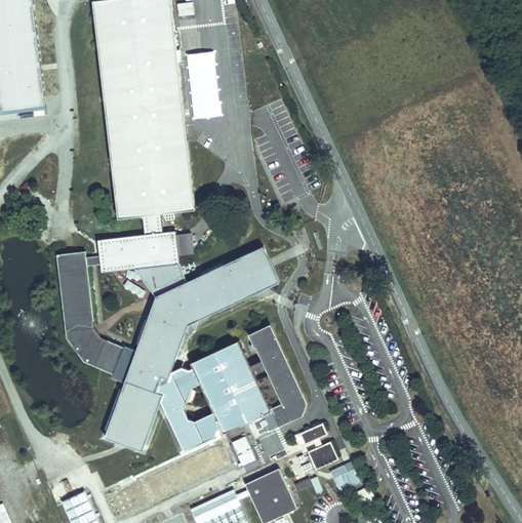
[(168,373),(168,377),(154,371),(153,373),(134,362),(128,360),(131,351),(99,337),(92,326),(85,265),(97,264),(98,271),(174,262),(170,230),(161,231),(159,215),(193,211),(167,0),(139,0),(93,5),(118,220),(143,217),(145,234),(94,239),(96,257),(84,259),(83,250),(54,253),(64,337),(79,357),(121,375),(125,365),(131,368),(138,373),(150,378),(149,381),(158,386),(156,393),(183,452),(215,438),(214,433),(219,430),(223,435),(252,421),(258,437),(300,417),(306,406),(270,328),(250,337),(269,376),(257,381),(240,342),(191,364),(193,369),(189,371),(183,367),(168,373)]
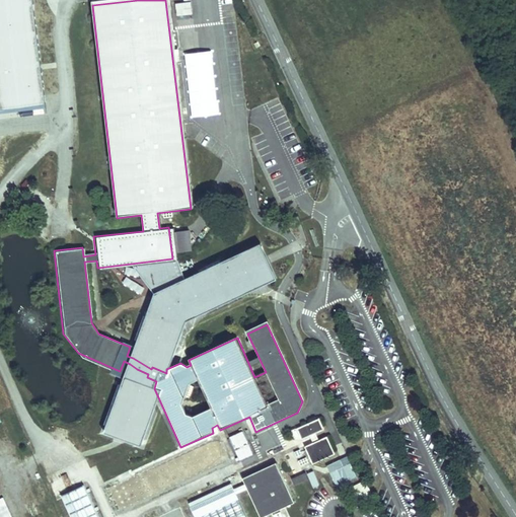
[(318,422),(295,432),(300,443),(322,433),(318,422)]
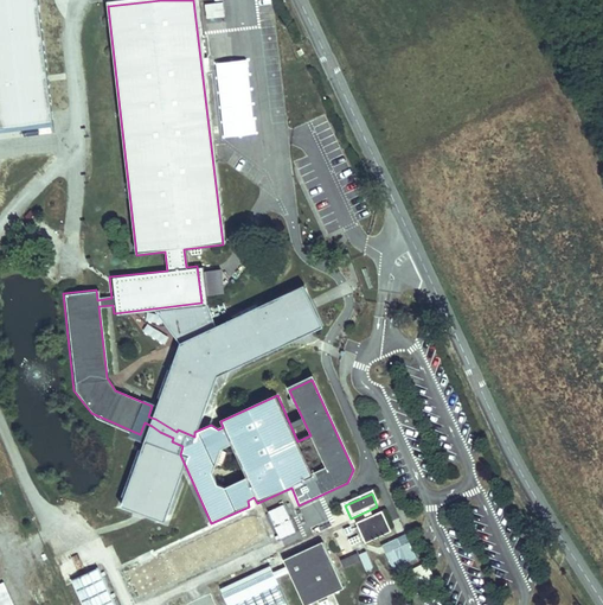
[(293,535),(281,505),(264,513),(276,542),(293,535)]
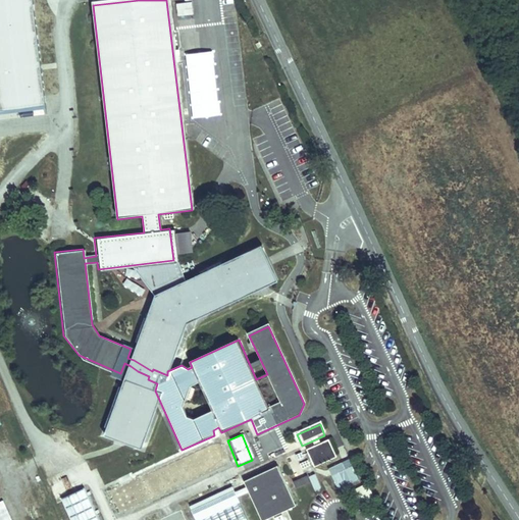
[(229,464),(219,440),(140,476),(150,500),(229,464)]
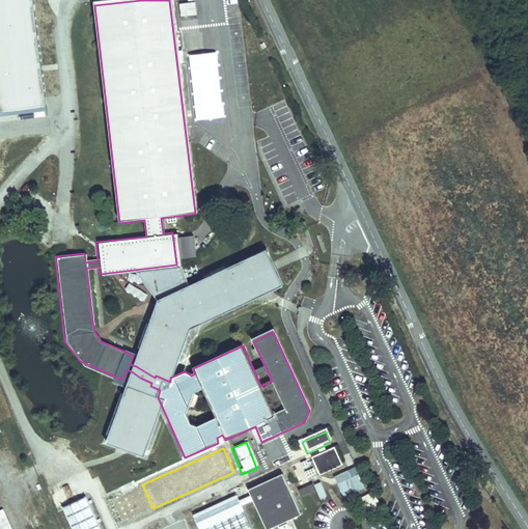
[(334,450),(311,461),(318,478),(341,468),(334,450)]
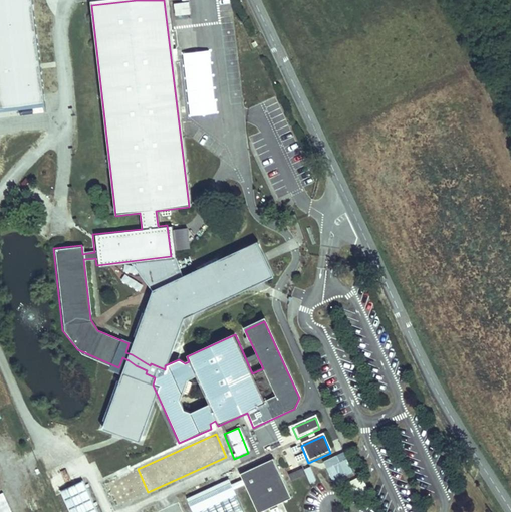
[(156,437),(108,457),(114,472),(162,451),(156,437)]
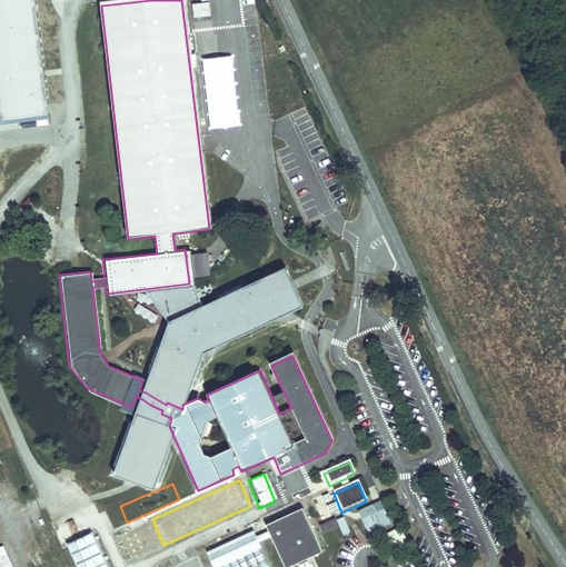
[(299,507),(262,524),(266,529),(268,536),(283,566),(285,566),(288,565),(319,551),(299,507)]
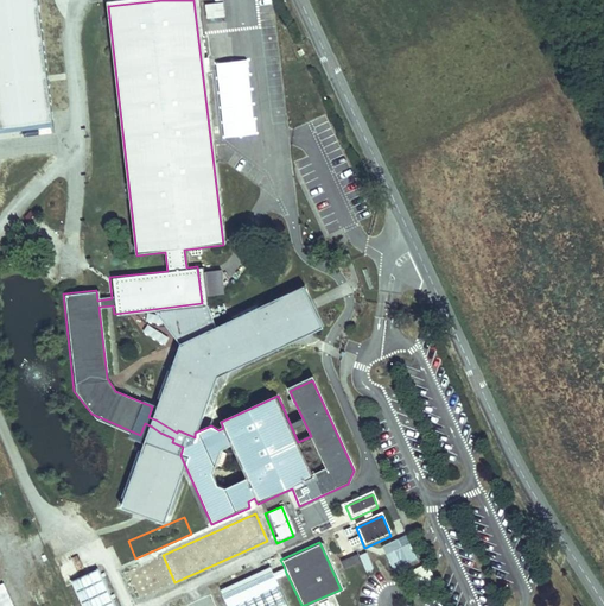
[(395,542),(380,548),(389,573),(414,563),(407,544),(398,548),(395,542)]
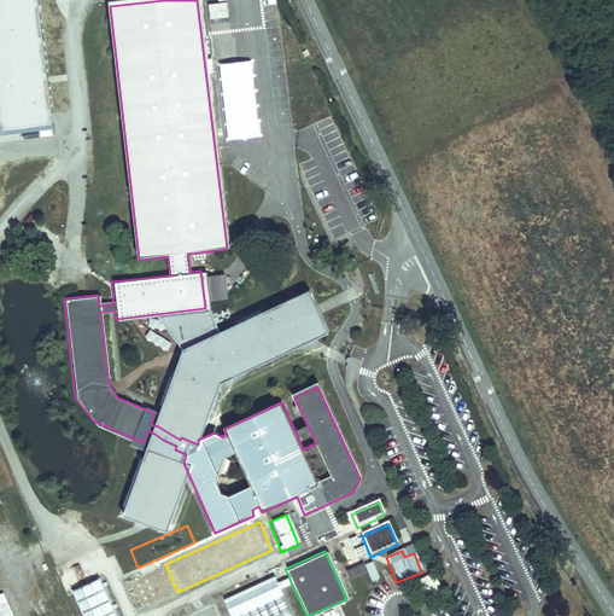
[(363,563),(348,570),(350,577),(366,570),(363,563)]
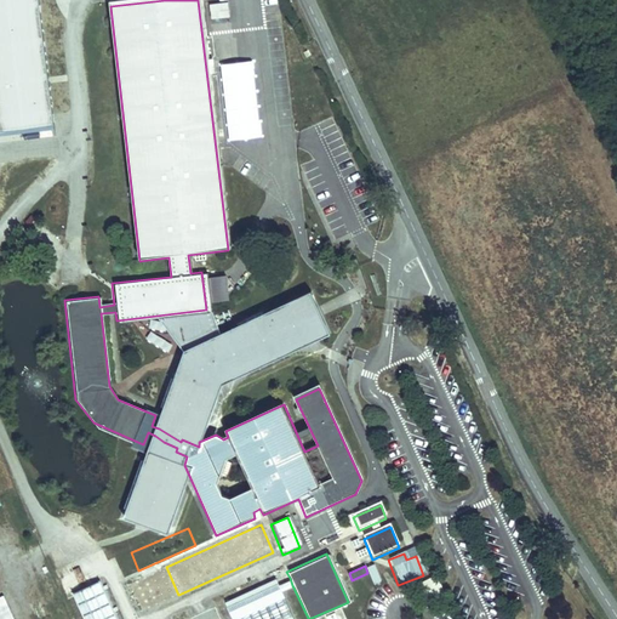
[(115,618),(97,575),(70,588),(83,618),(115,618)]
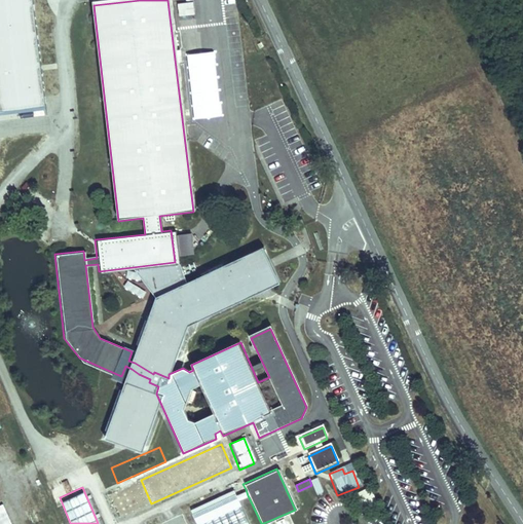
[(246,523),(236,500),(233,494),(231,489),(225,491),(218,494),(188,508),(195,523),(246,523)]
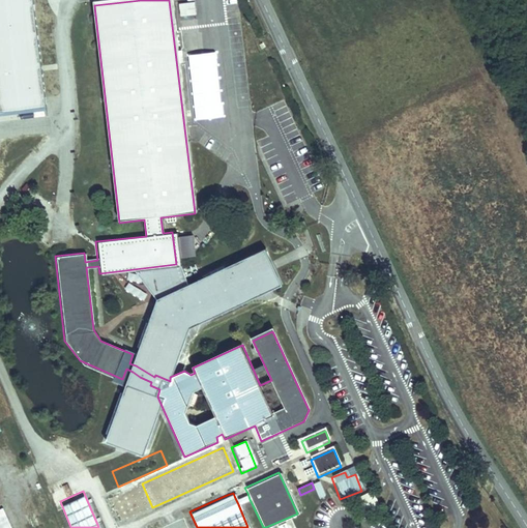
[(247,493),(235,498),(238,504),(250,499),(247,493)]
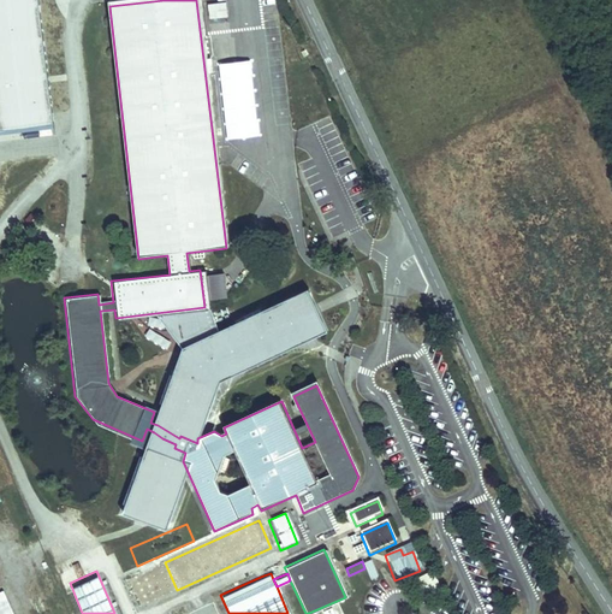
[(431,573),(415,580),(422,596),(438,589),(431,573)]
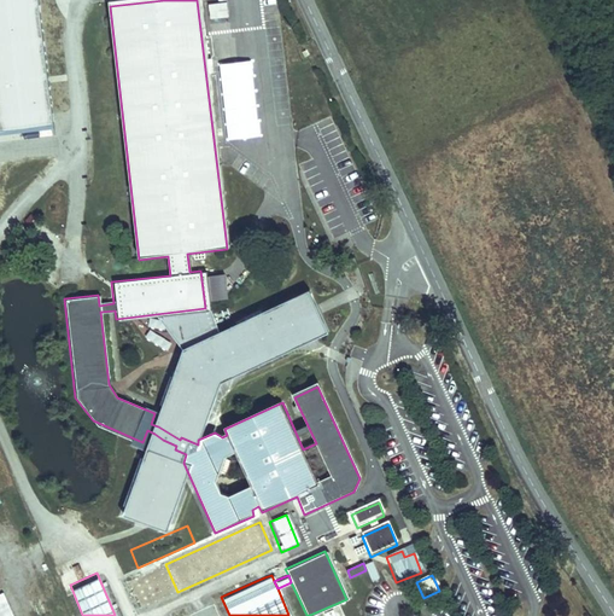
[(10,615),(1,594),(0,594),(0,615),(10,615)]
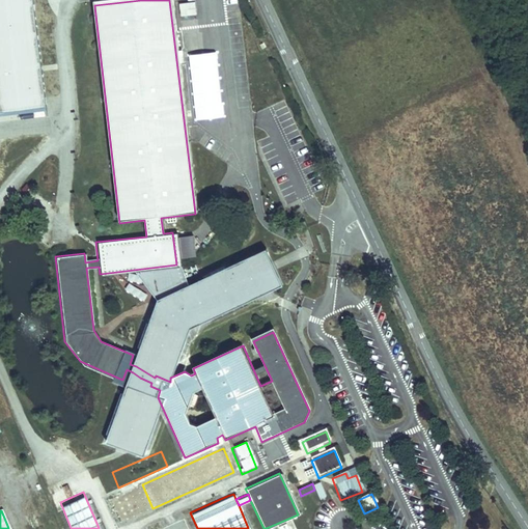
[(185,528),(181,517),(158,527),(158,528),(185,528)]
